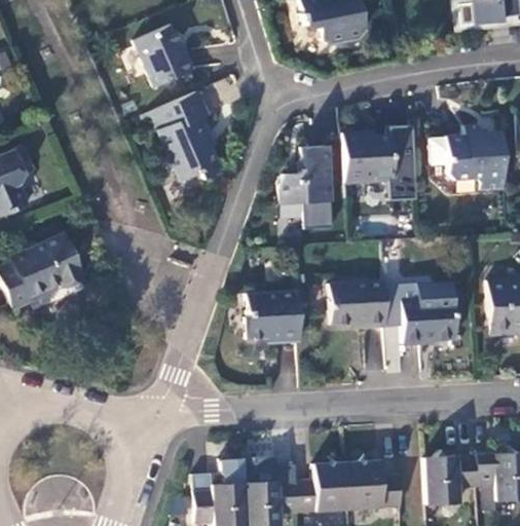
[(301,0),(306,27),(323,24),(326,40),(332,44),(364,38),(368,32),(361,0),(301,0)]
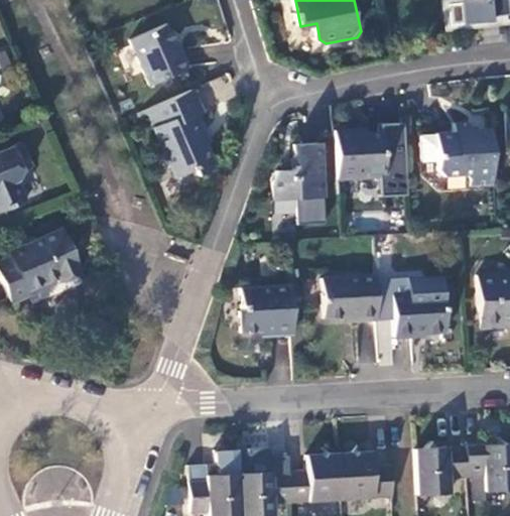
[(450,5),(453,26),(491,22),(491,16),(508,14),(509,19),(509,0),(464,0),(465,3),(450,5)]
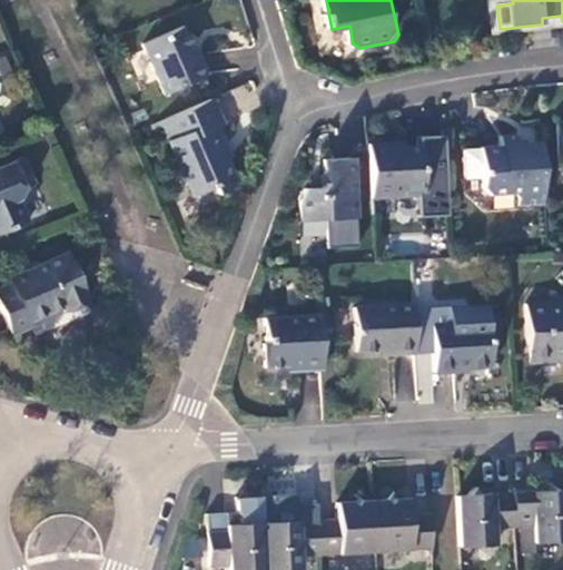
[(148,45),(169,95),(213,76),(205,58),(203,59),(188,27),(148,45)]
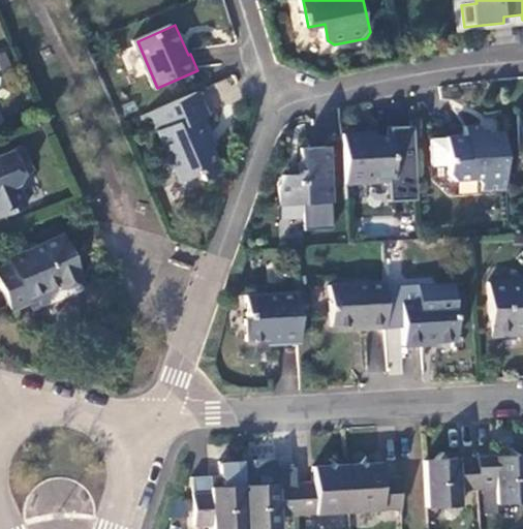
[(211,87),(215,104),(246,97),(242,80),(211,87)]
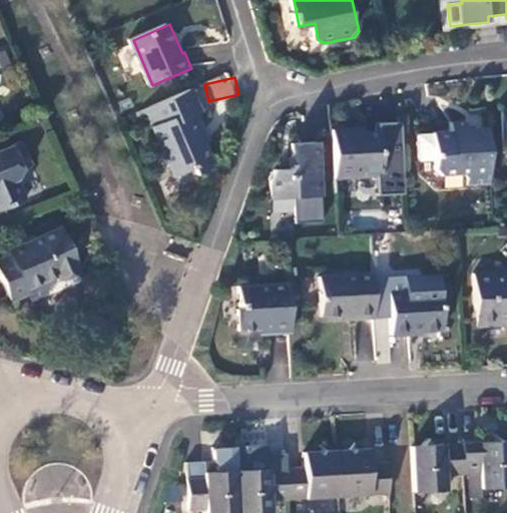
[(149,109),(178,176),(196,168),(199,175),(215,168),(216,164),(203,134),(207,132),(200,115),(205,113),(195,89),(149,109)]
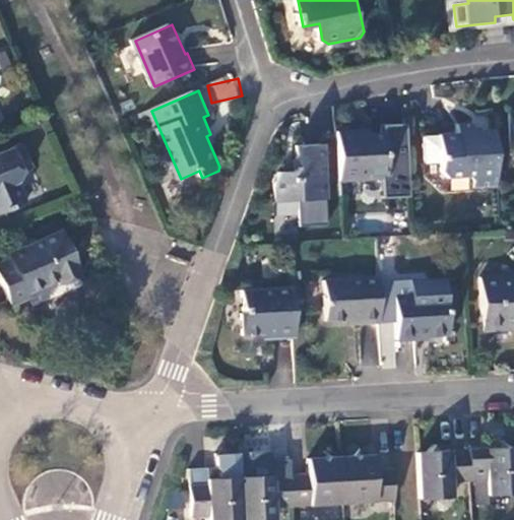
[(341,132),(343,181),(387,178),(388,198),(415,197),(411,123),(388,125),(389,133),(361,135),(361,131),(341,132)]
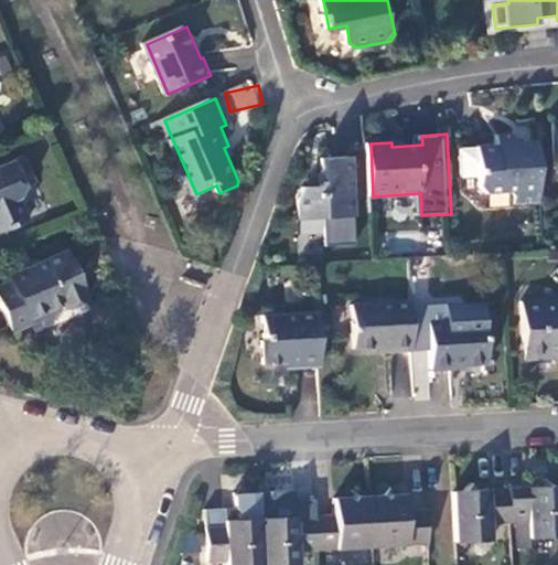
[(502,146),(481,147),(483,187),(491,193),(514,192),(519,198),(519,204),(545,203),(542,141),(523,142),(514,135),(502,136),(502,146)]
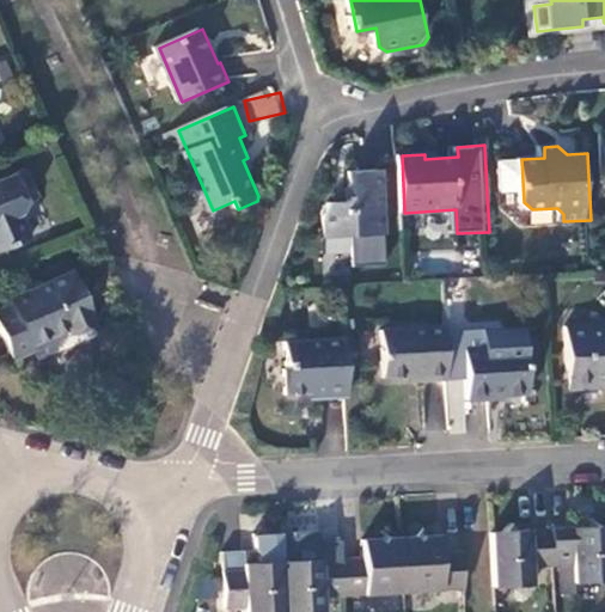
[(0,182),(0,254),(36,238),(26,215),(28,214),(32,203),(44,197),(31,169),(0,182)]
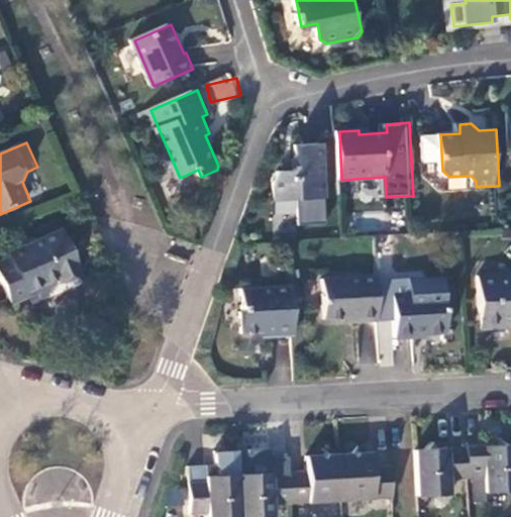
[(324,143),(297,144),(299,166),(294,171),(281,171),(276,184),(277,201),(327,198),(324,143)]
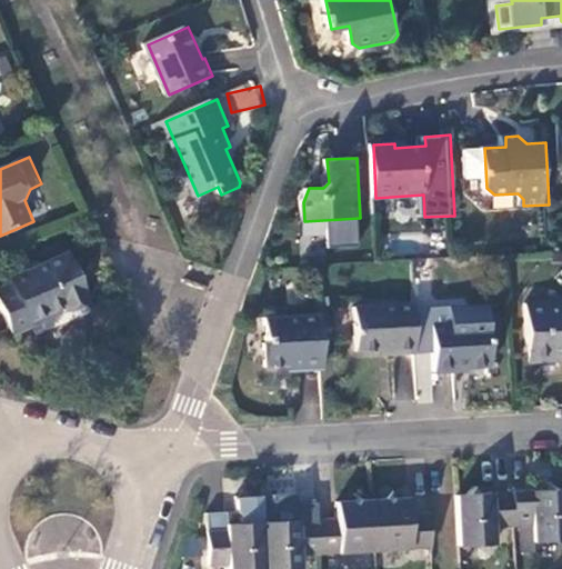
[(0,290),(0,295),(17,335),(37,326),(34,321),(67,307),(69,312),(92,302),(71,253),(13,279),(16,283),(0,290)]
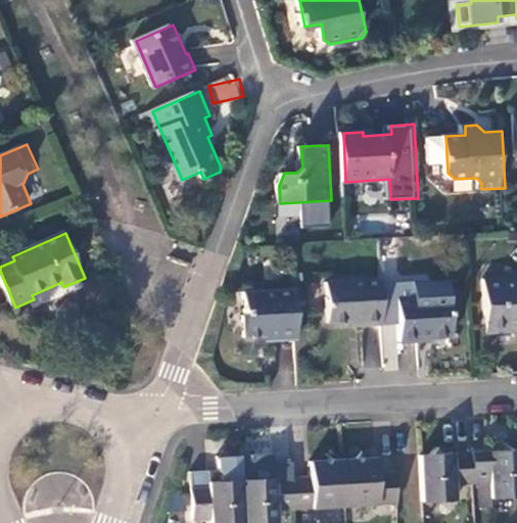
[(516,278),(486,280),(489,333),(516,332),(516,278)]
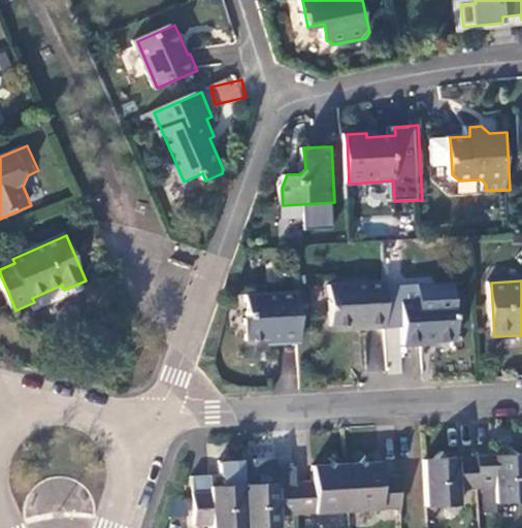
[(388,282),(332,285),(334,326),(369,324),(369,328),(390,327),(388,282)]
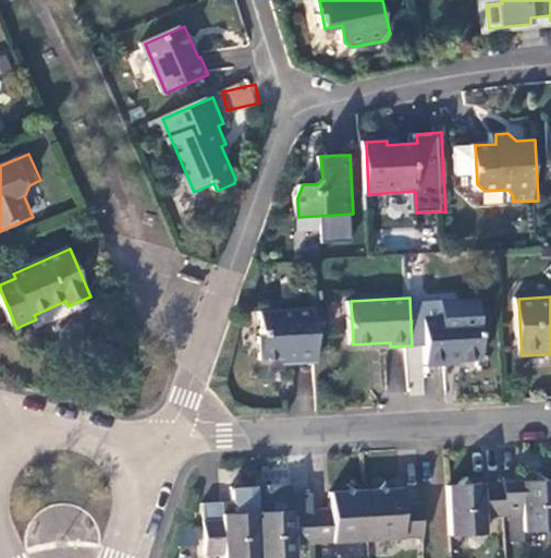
[(428,303),(429,319),(427,319),(430,365),(450,364),(450,362),(486,360),(484,316),(457,317),(457,302),(452,298),(432,299),(428,303)]
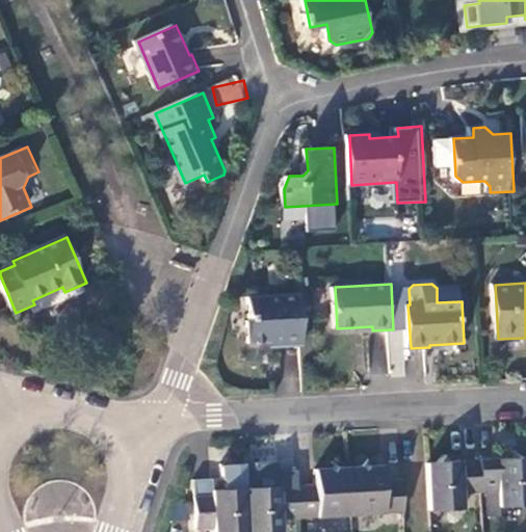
[(303,294),(251,297),(252,321),(250,321),(251,343),(283,341),(283,346),(306,345),(303,294)]
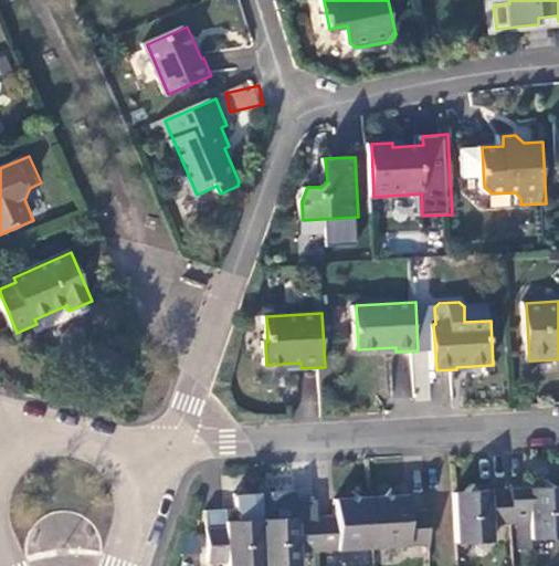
[(558,486),(514,490),(515,524),(535,523),(536,540),(558,537),(558,486)]
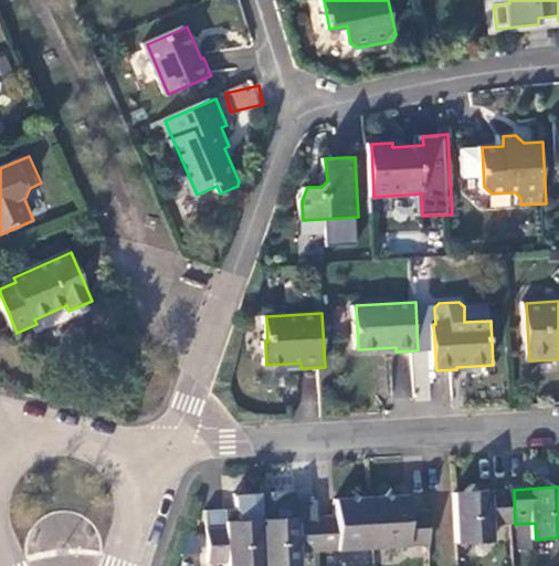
[(515,524),(514,490),(459,493),(461,544),(497,542),(496,525),(515,524)]
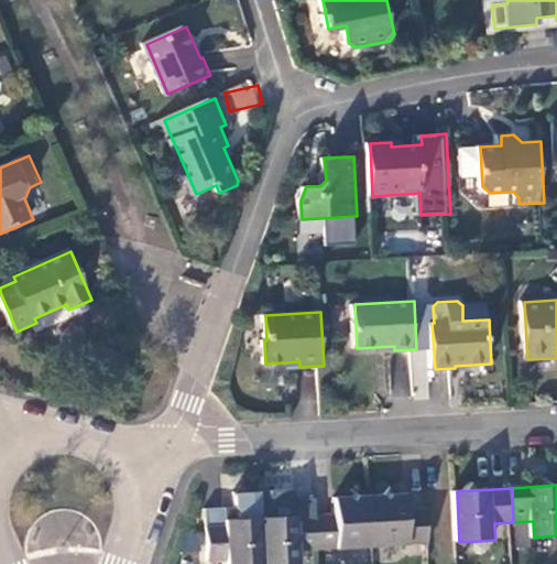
[(243,519),(229,520),(229,525),(209,527),(211,561),(231,560),(231,563),(266,563),(264,518),(263,491),(238,492),(239,507),(251,519),(248,523),(243,519)]
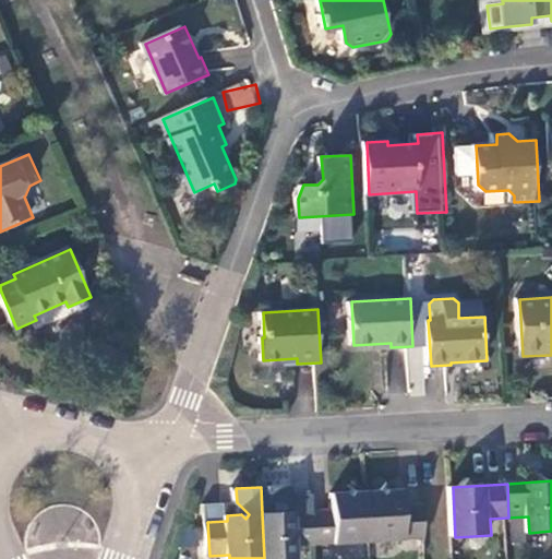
[(428,538),(426,504),(407,506),(406,489),(370,491),(373,542),(428,538)]
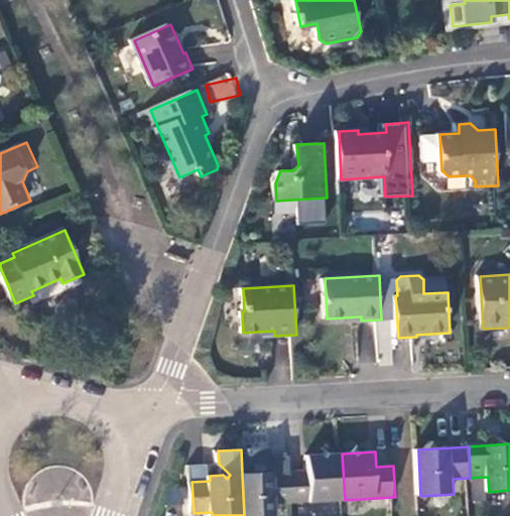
[(345,500),(342,454),(309,456),(310,471),(292,471),(294,503),(345,500)]
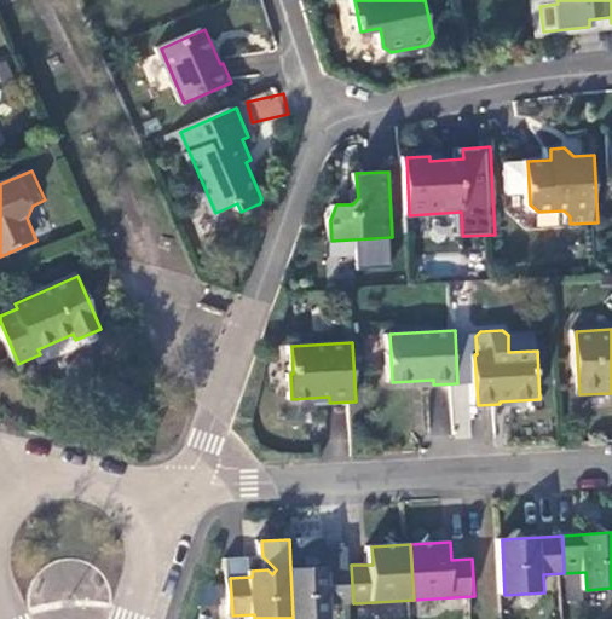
[(353,603),(351,565),(290,568),(293,618),(333,618),(333,605),(353,603)]
